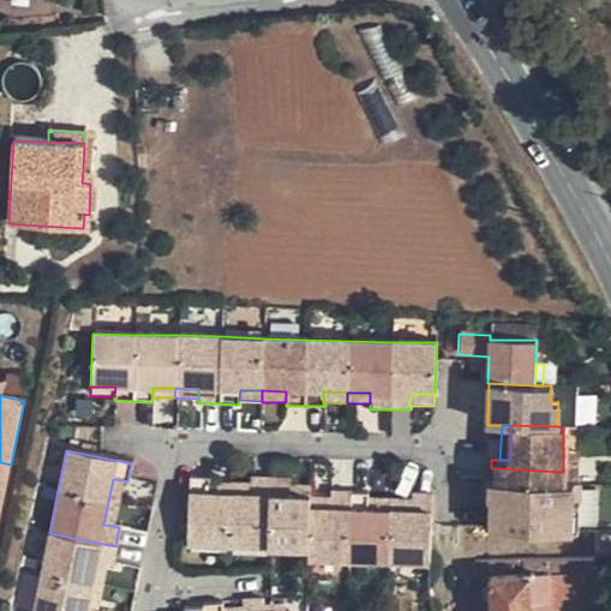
[(575,454),(563,454),(563,472),(575,472),(575,454)]
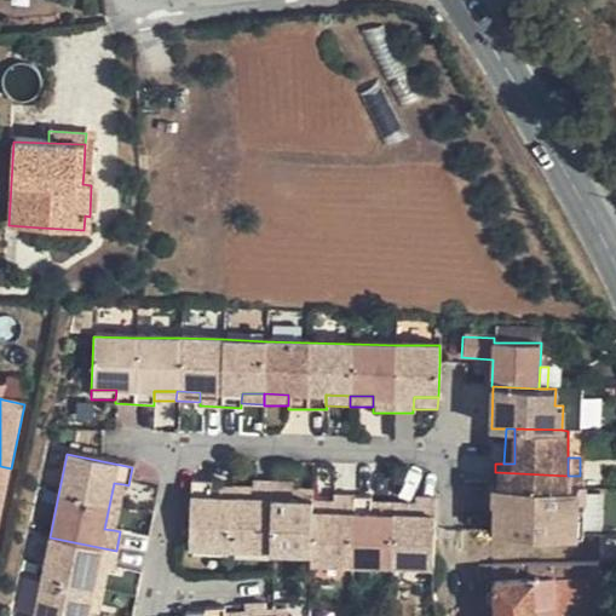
[(11,468),(0,466),(0,520),(11,468)]
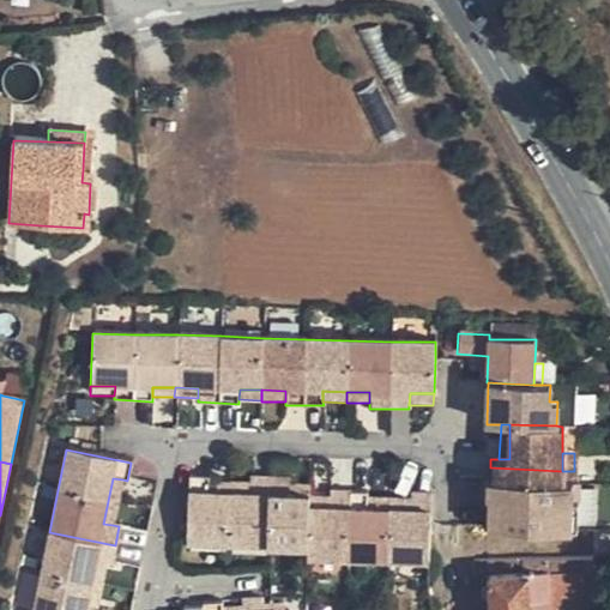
[(490,467),(489,481),(562,483),(562,471),(490,467)]
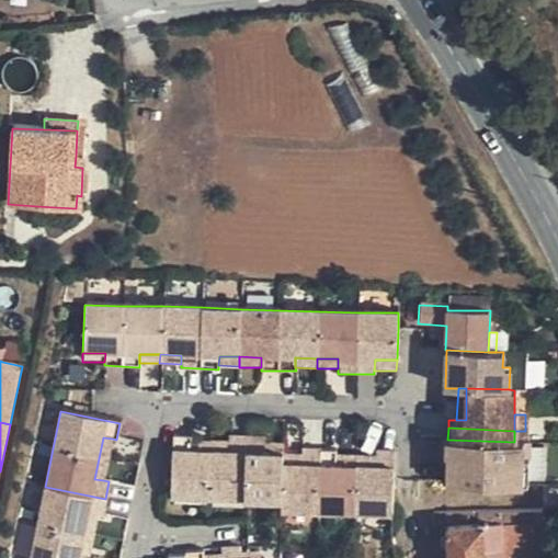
[(525,442),(525,431),(514,431),(514,442),(525,442)]
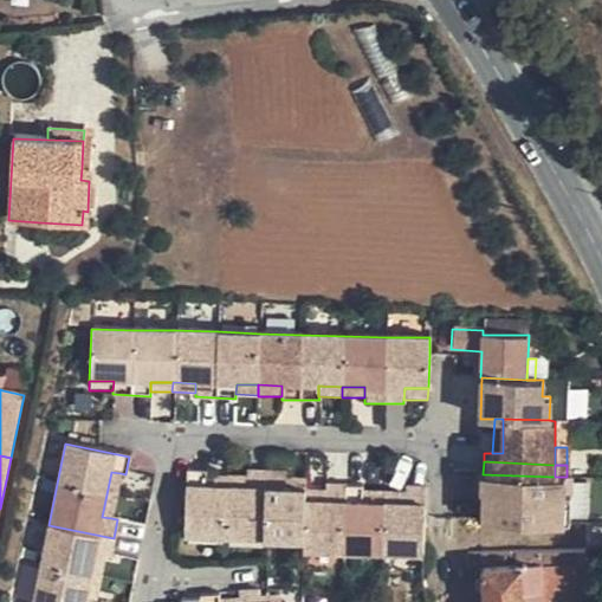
[(206,487),(206,477),(206,471),(186,471),(185,537),(224,537),(264,539),(303,541),(303,552),(342,552),(381,554),(422,555),(424,518),(425,489),(405,489),(403,493),(405,504),(383,503),(361,503),(362,493),(362,487),(343,487),(343,486),(324,486),(324,491),(324,502),(304,500),(305,489),(284,489),(284,479),(285,473),(266,472),(247,472),(246,478),(246,487),(226,486),(206,487)]
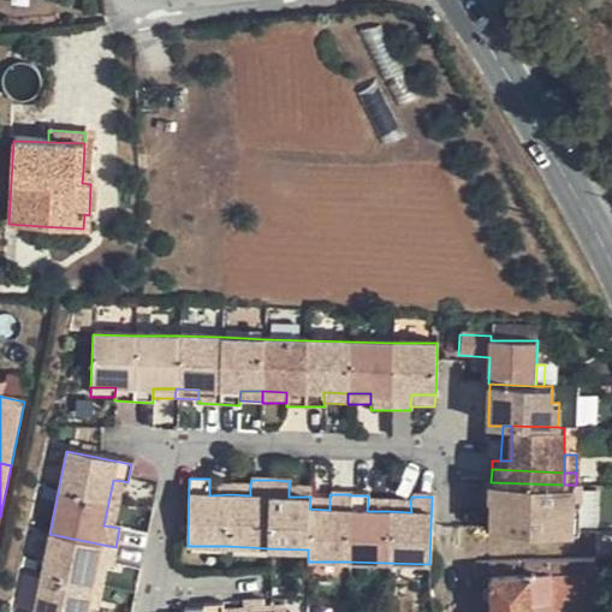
[(117,505),(123,481),(113,480),(108,503),(117,505)]
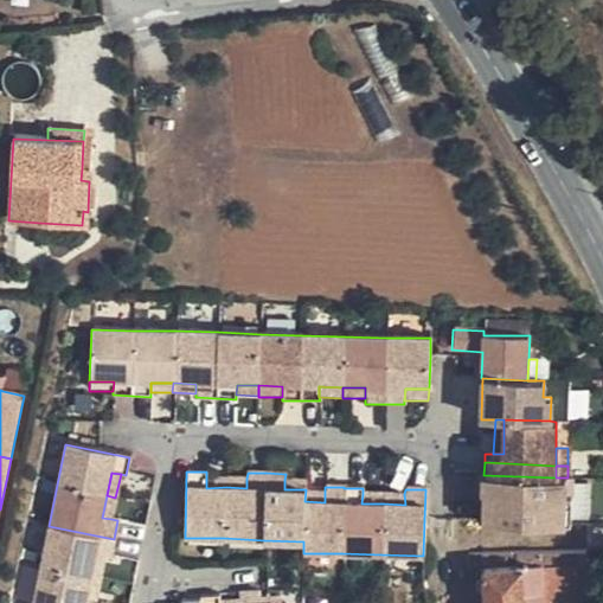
[(570,525),(571,478),(568,478),(556,478),(483,475),(479,475),(478,521),(570,525)]
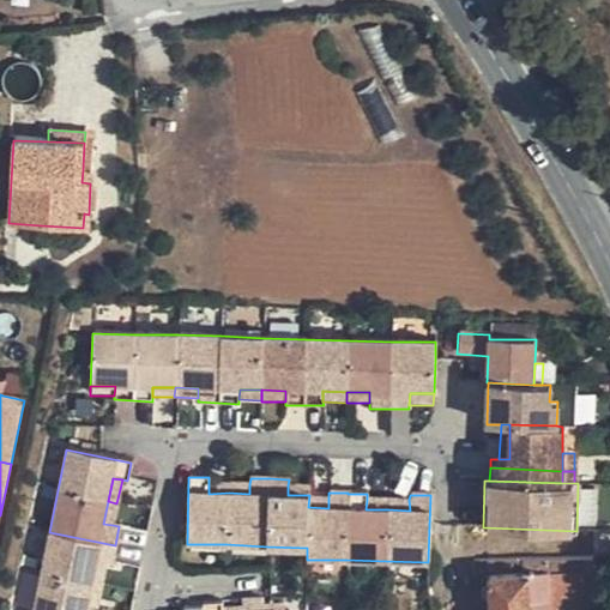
[(229,483),(209,483),(209,494),(229,493),(229,483)]
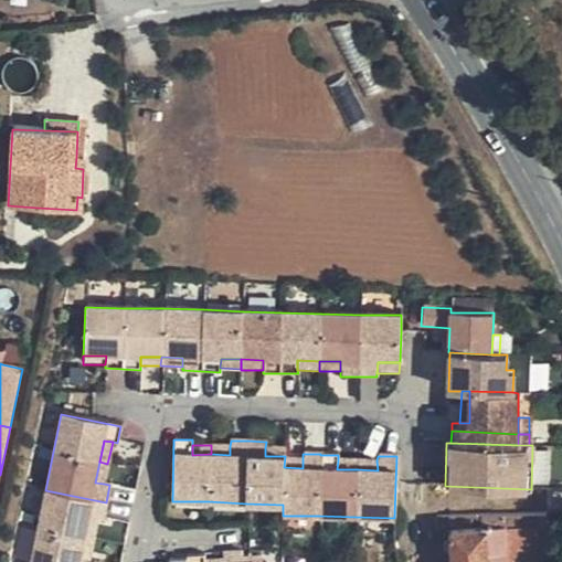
[(230,455),(230,446),(211,445),(211,454),(230,455)]
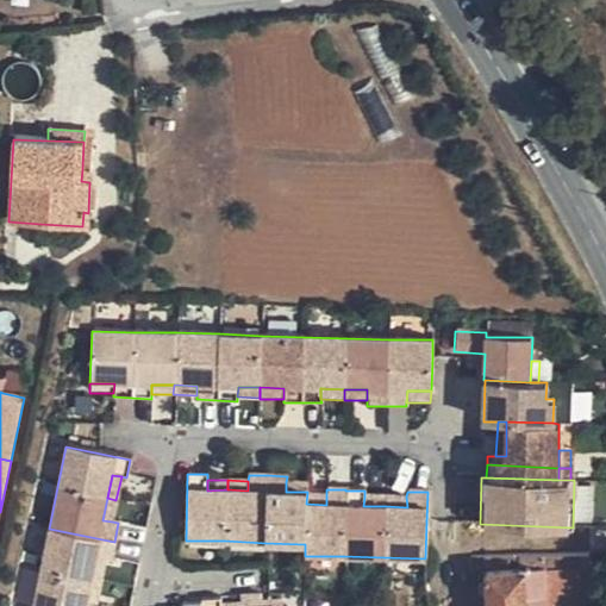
[(326,494),(307,492),(306,504),(326,505),(326,494)]
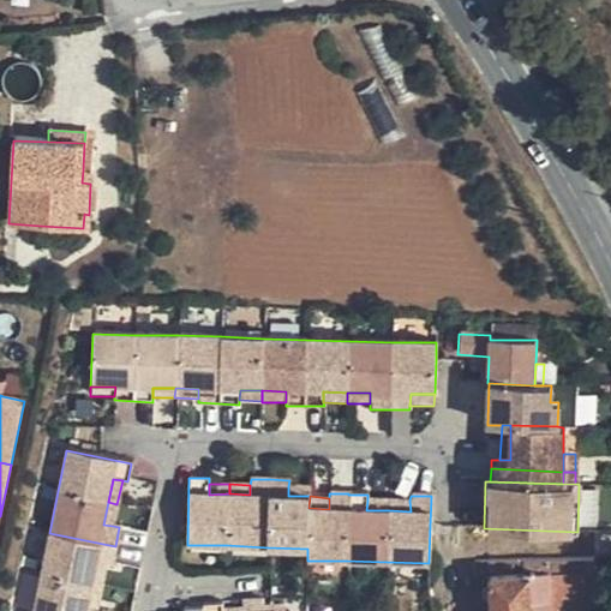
[(390,501),(367,501),(366,510),(389,510),(390,501)]
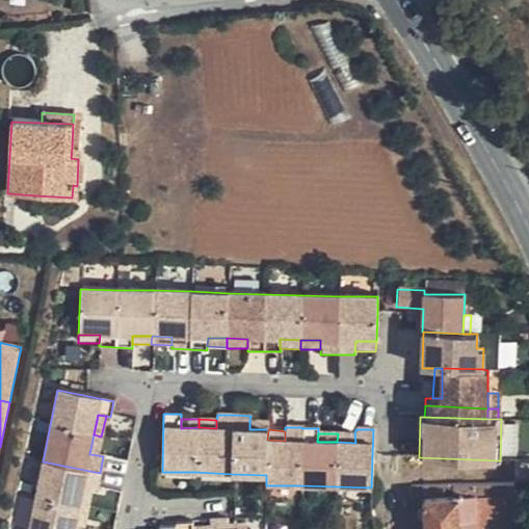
[(354,433),(338,433),(337,442),(355,443),(354,433)]
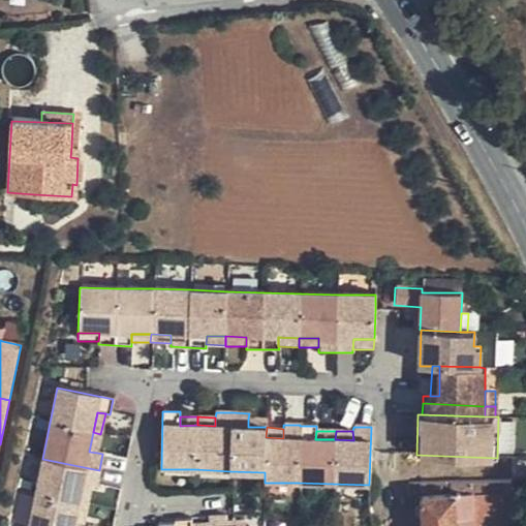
[(97,453),(100,434),(93,432),(89,452),(97,453)]
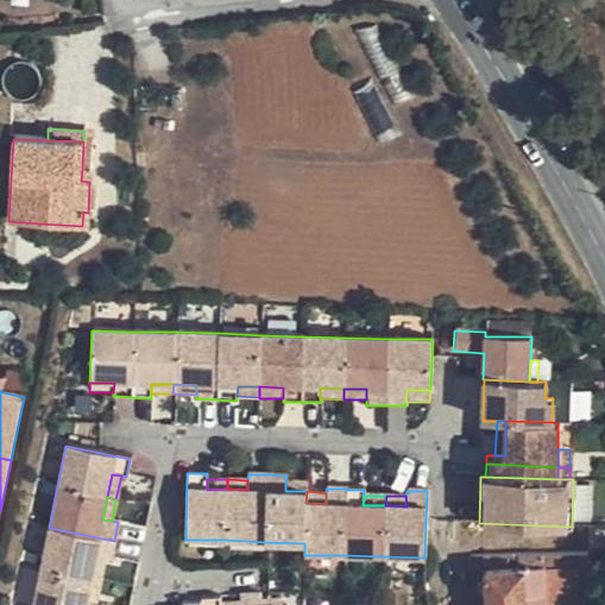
[(109,561),(114,541),(49,528),(41,569),(33,604),(95,604),(86,603),(90,580),(94,558),(104,560),(109,561)]
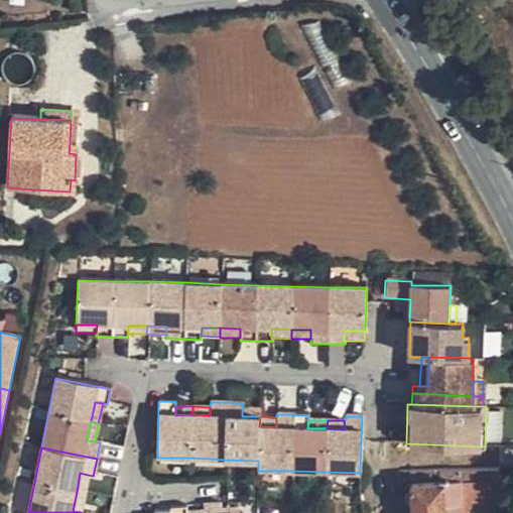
[(499,512),(498,472),(491,471),(454,472),(411,474),(411,485),(412,512),(499,512)]
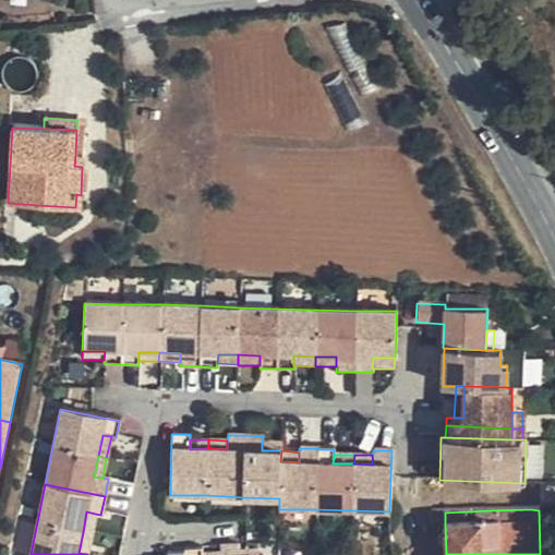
[(91,533),(95,514),(86,511),(83,532),(91,533)]
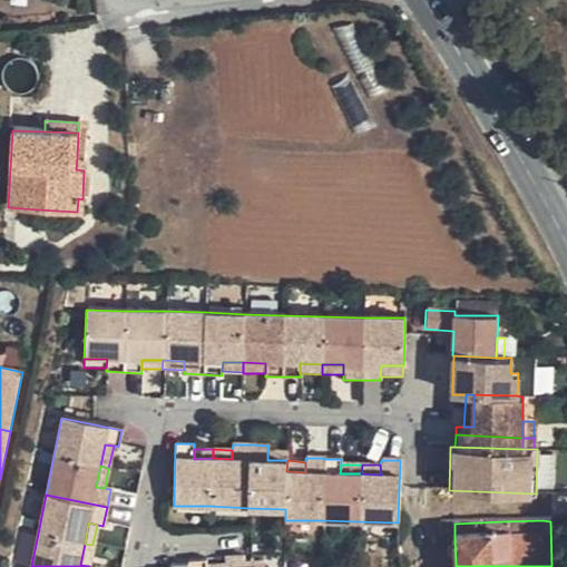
[(89,566),(93,545),(85,544),(80,565),(89,566)]
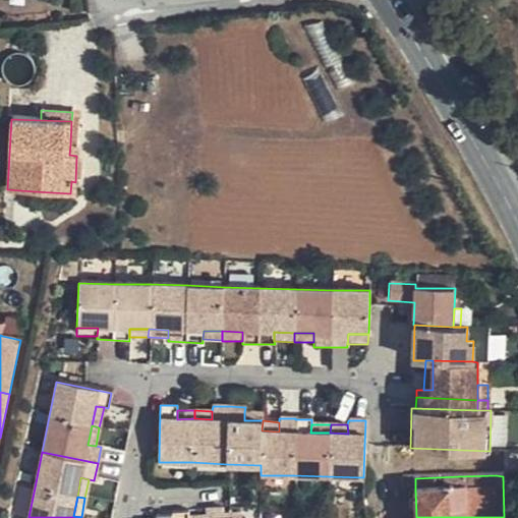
[(223,517),(223,513),(222,509),(205,510),(206,515),(206,517),(223,517)]
